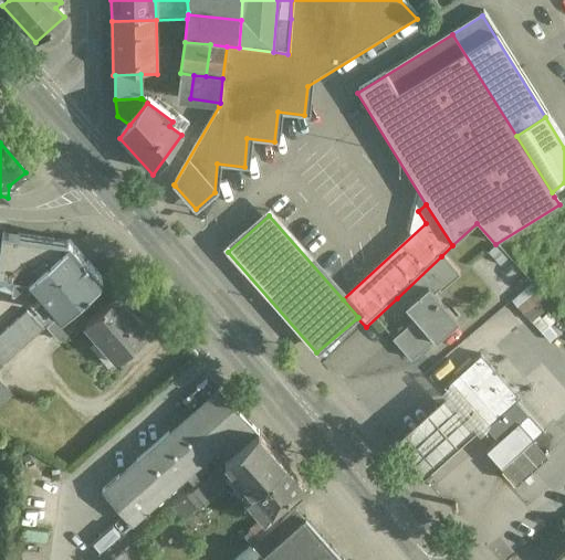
[(69,245),(19,238),(1,235),(0,243),(0,277),(25,282),(69,245)]
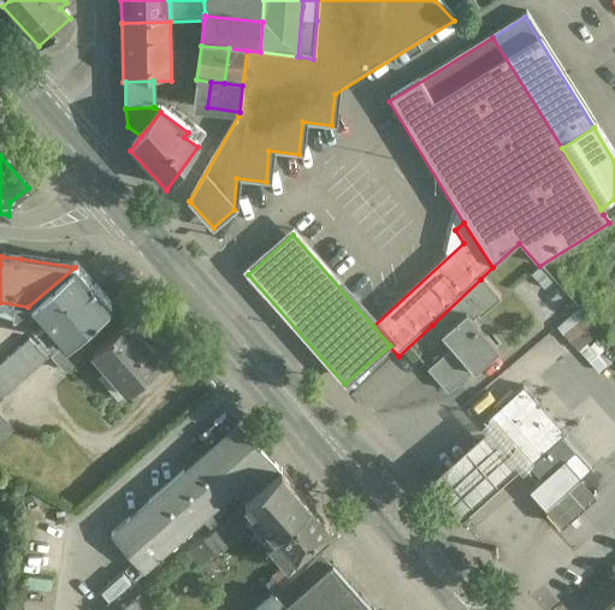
[(75,267),(28,307),(37,318),(29,324),(46,344),(54,337),(64,349),(111,308),(75,267)]
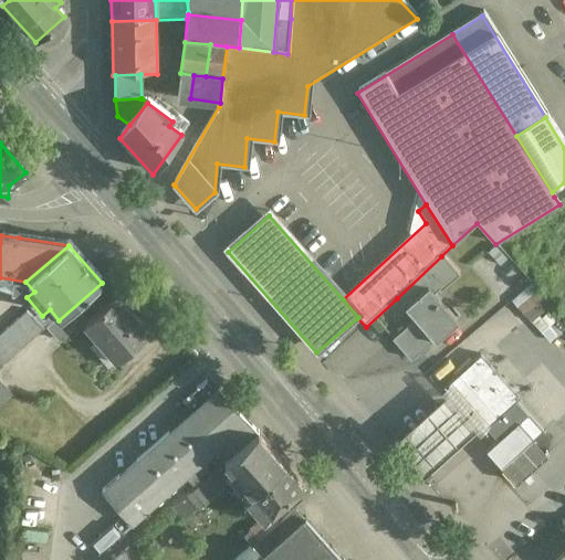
[(441,256),(397,298),(406,308),(405,309),(415,321),(391,342),(410,363),(433,344),(435,345),(458,325),(433,297),(438,293),(440,294),(459,277),(441,256)]
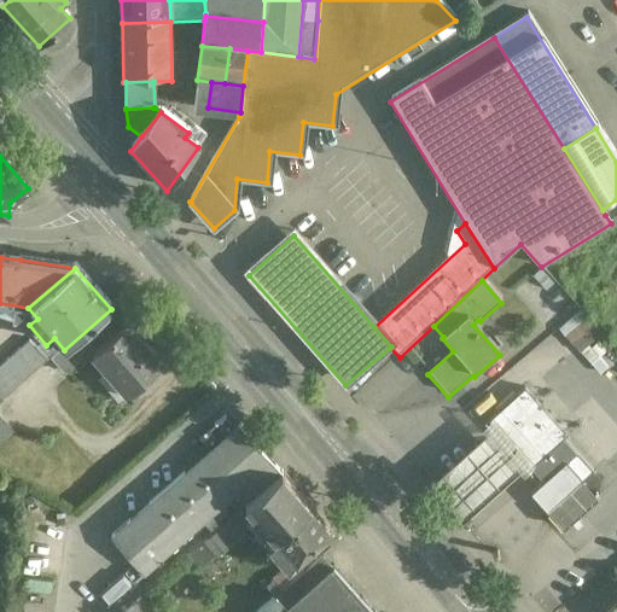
[(587,320),(566,337),(580,354),(600,336),(587,320)]
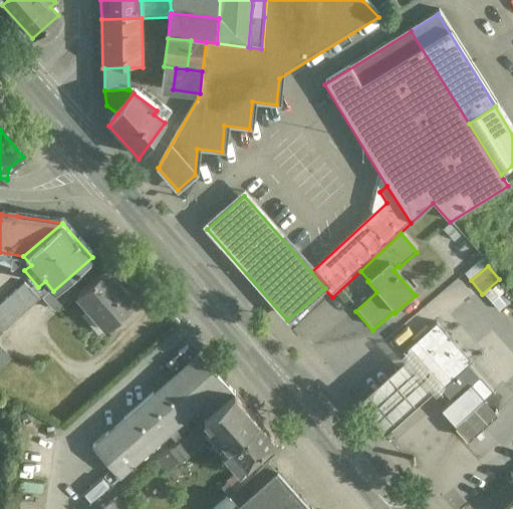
[(135,306),(105,272),(76,297),(105,331),(135,306)]
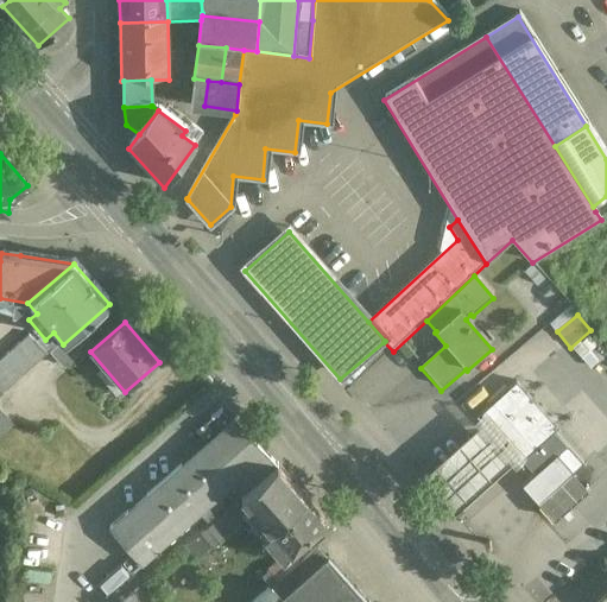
[(29,338),(0,363),(0,399),(46,359),(29,338)]
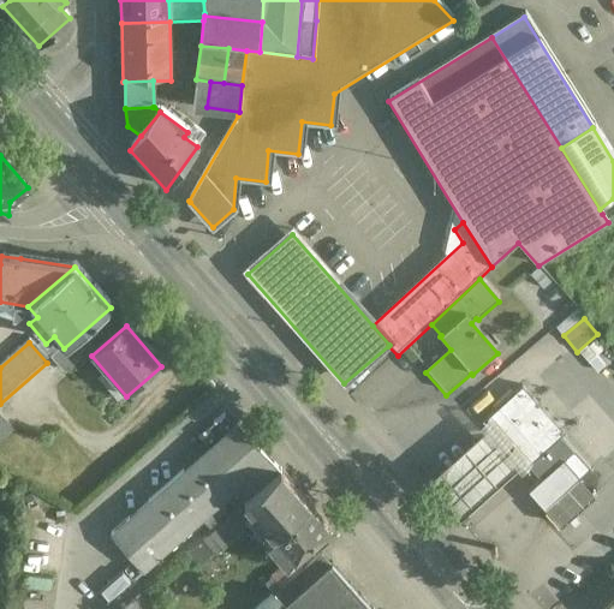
[(522,390),(486,422),(540,483),(528,494),(560,530),(594,500),(578,482),(590,472),(573,454),(562,464),(549,449),(564,436),(522,390)]
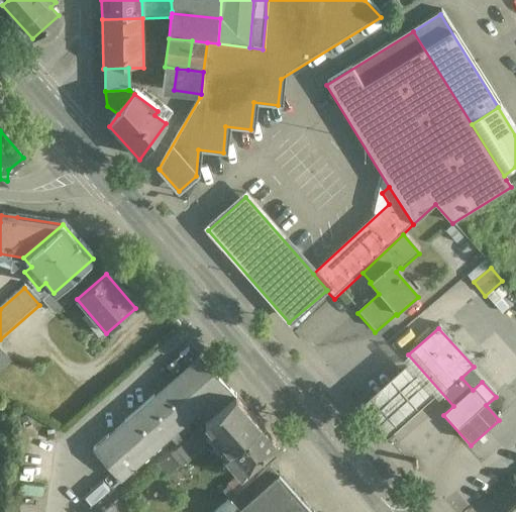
[(199,359),(92,452),(120,484),(196,417),(205,426),(235,400),(199,359)]
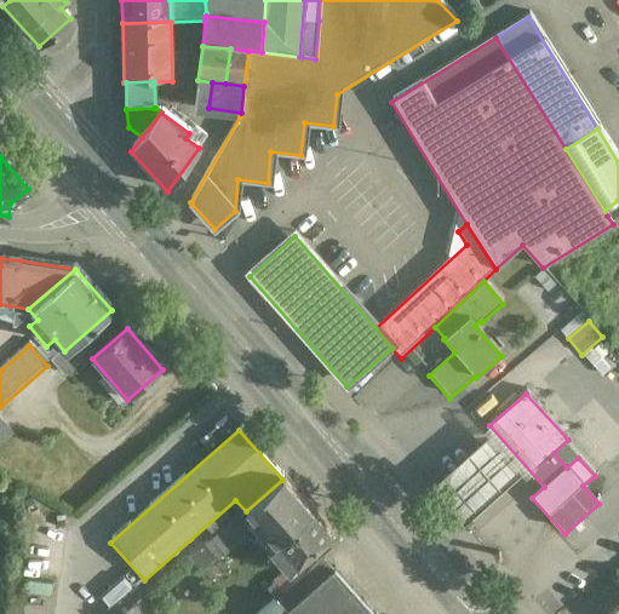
[(494,434),(431,489),(464,526),(527,469),(494,434)]
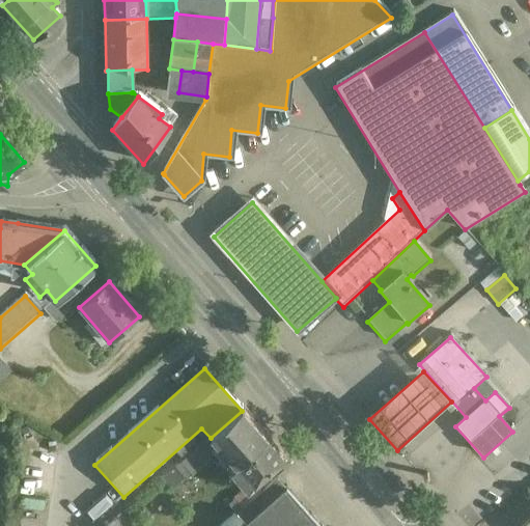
[(242,411),(211,438),(217,444),(213,447),(225,461),(228,458),(235,466),(268,439),(243,410),(242,411)]
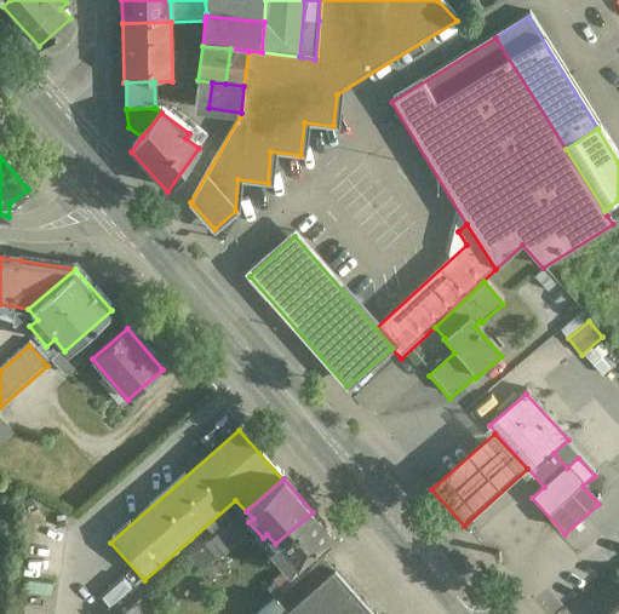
[(275,544),(269,550),(288,573),(297,567),(332,535),(313,512),(275,544)]
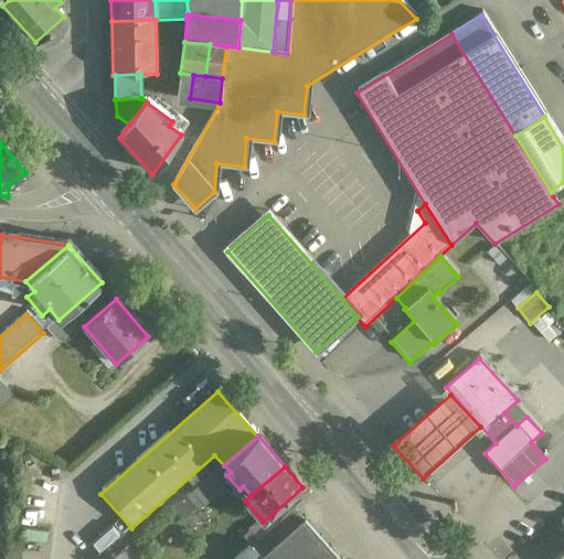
[(211,477),(191,494),(199,503),(203,508),(223,491),(211,477)]
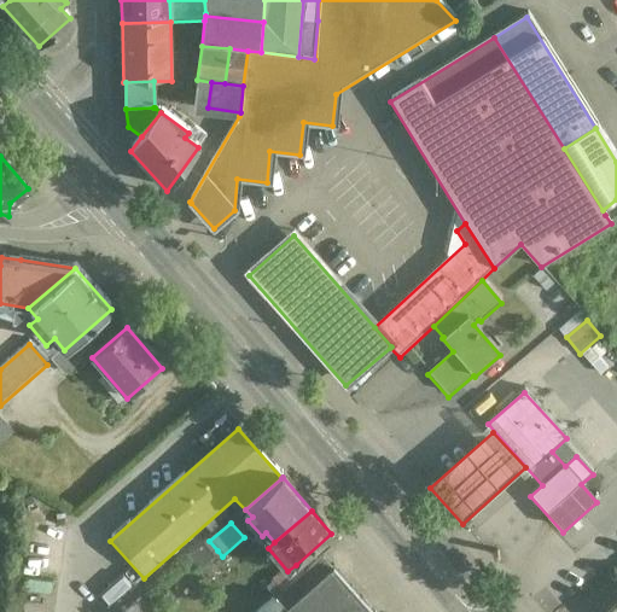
[(217,551),(209,541),(203,548),(210,557),(217,551)]
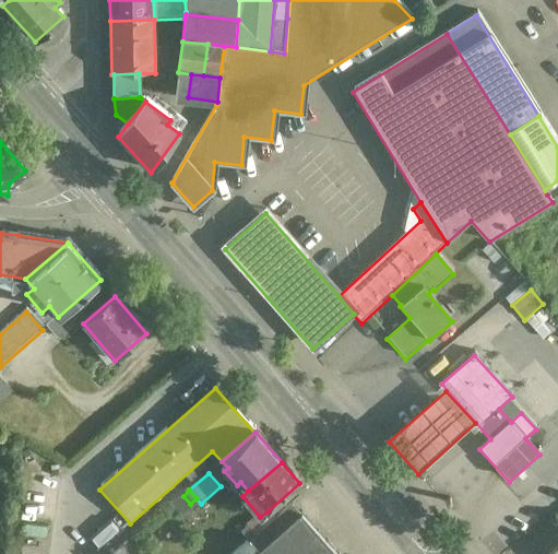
[(183,496),(169,508),(180,520),(191,509),(190,504),(183,496)]
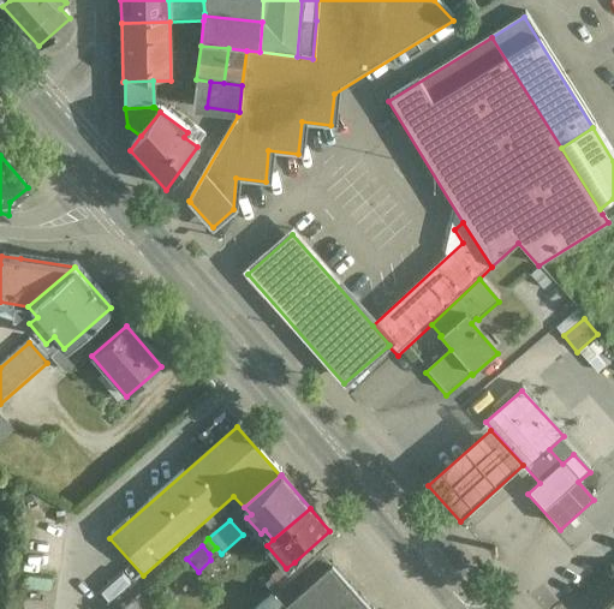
[(331,568),(320,557),(303,572),(281,591),(273,598),(281,608),(368,608),(331,567),(331,568)]
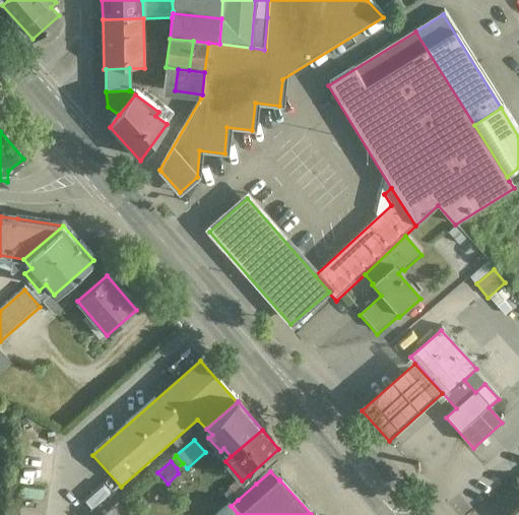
[(242,480),(231,491),(238,500),(256,484),(249,475),(242,480)]
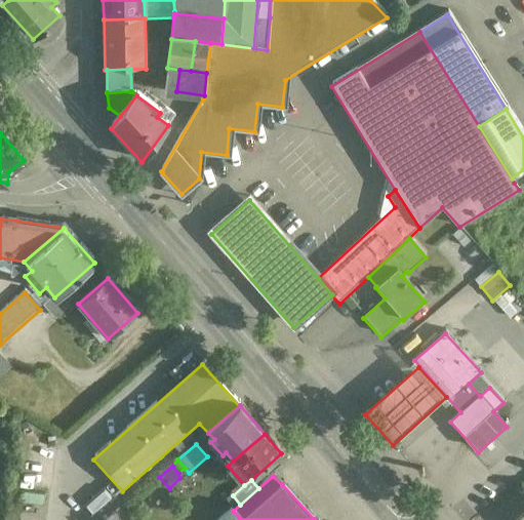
[(129,519),(120,510),(110,519),(129,519)]
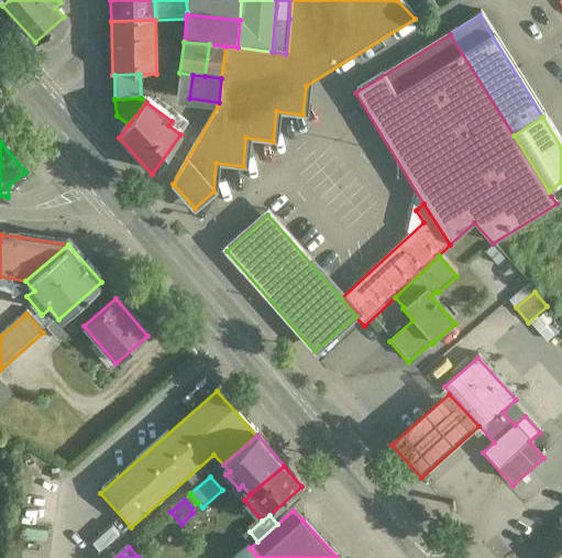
[(257,557),(250,548),(239,557),(257,557)]
